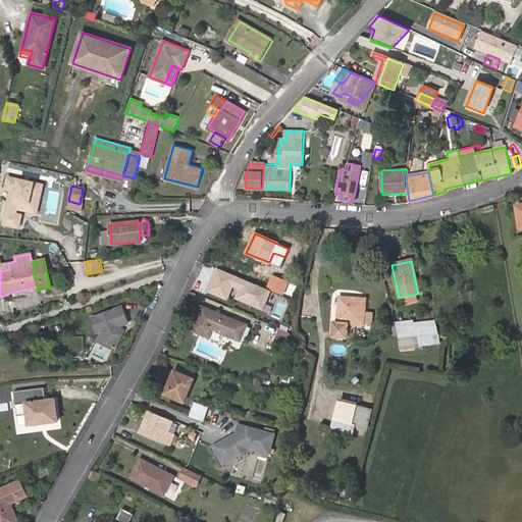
[(270,292),(218,268),(208,291),(227,299),(233,285),(242,289),(237,298),(262,310),(270,292)]
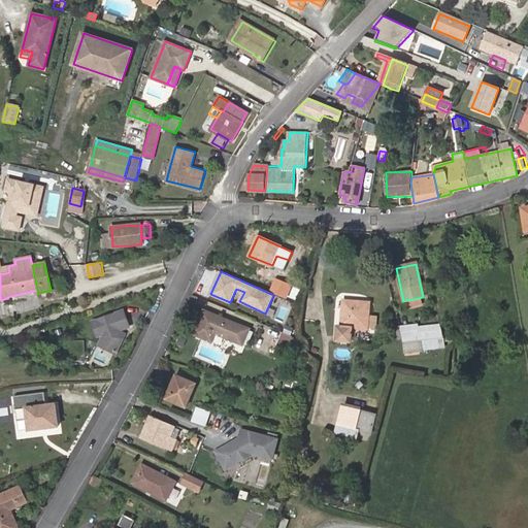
[(287,298),(291,286),(275,278),(270,291),(287,298)]
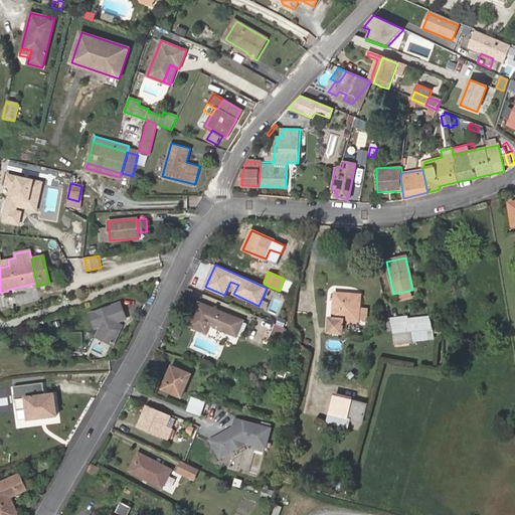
[(342,320),(358,321),(360,296),(335,294),(332,318),(329,319),(328,332),(341,333),(342,320)]
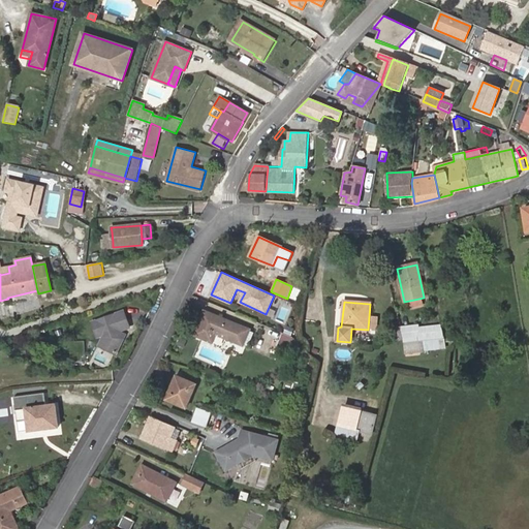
[(123,312),(94,322),(99,338),(103,336),(104,337),(98,346),(114,355),(125,339),(120,336),(119,332),(128,329),(123,312)]
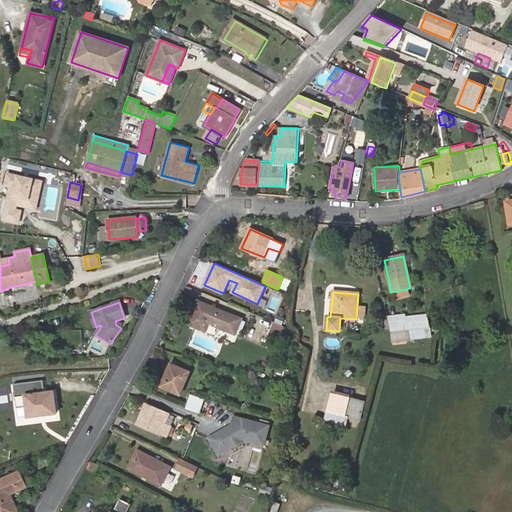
[(206,331),(209,324),(235,334),(241,320),(198,302),(189,324),(206,331)]
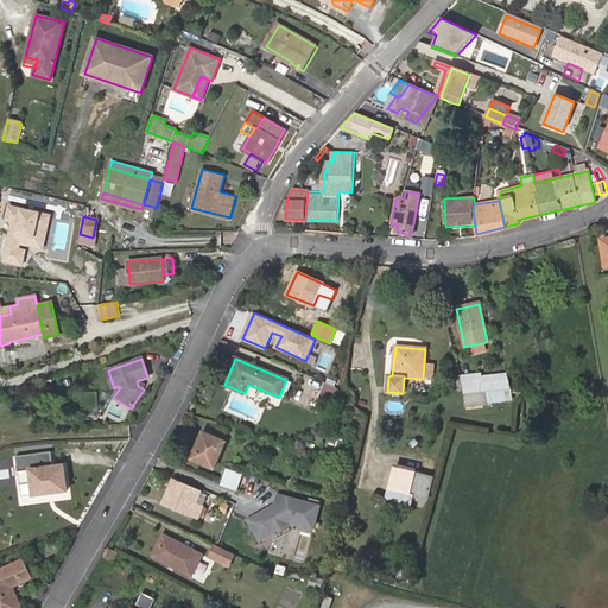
[(461,377),(466,394),(472,393),(481,392),(480,377),(480,374),(461,377)]
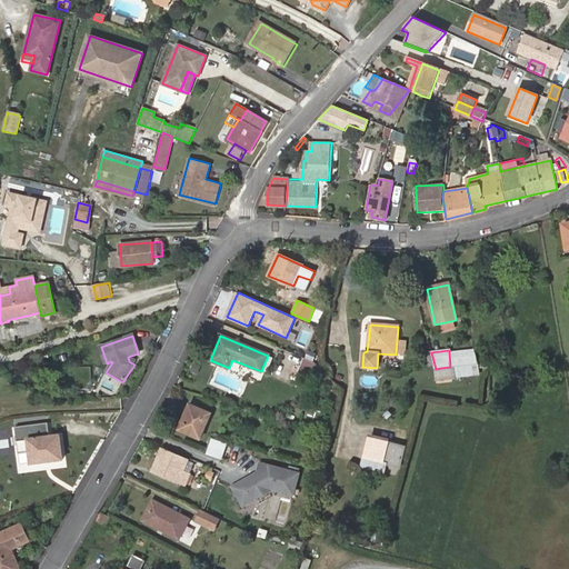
[(477,365),(473,350),(449,352),(450,367),(452,367),(477,365)]
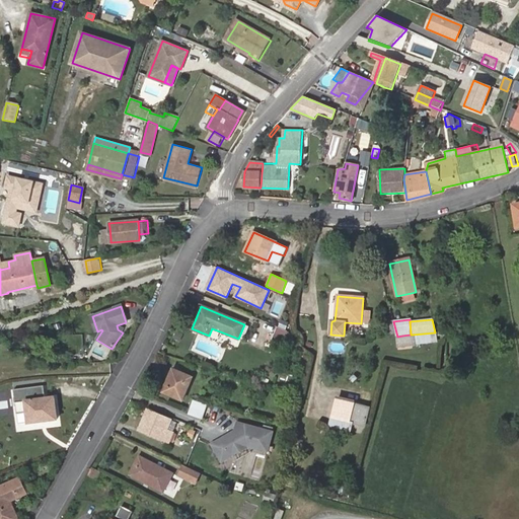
[(286,346),(290,332),(278,327),(272,341),(286,346)]
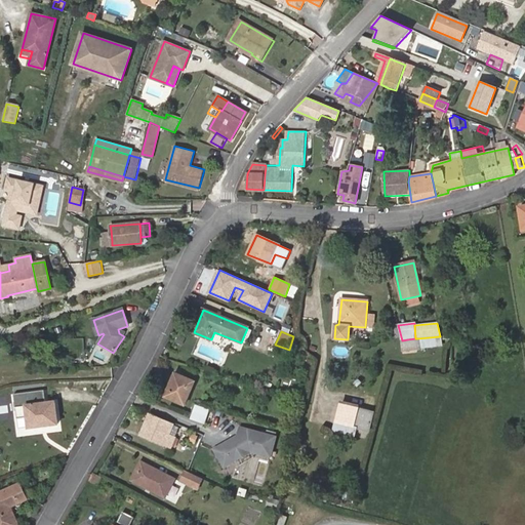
[(442,348),(440,336),(417,338),(418,350),(442,348)]
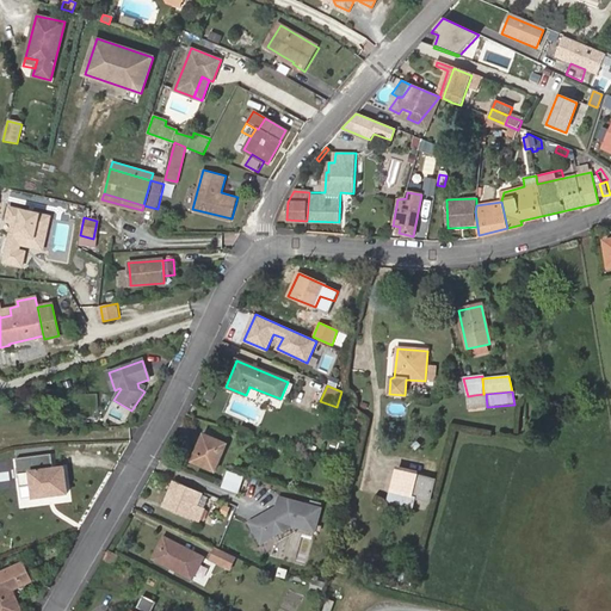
[(487,407),(486,394),(483,394),(474,395),(475,408),(487,407)]
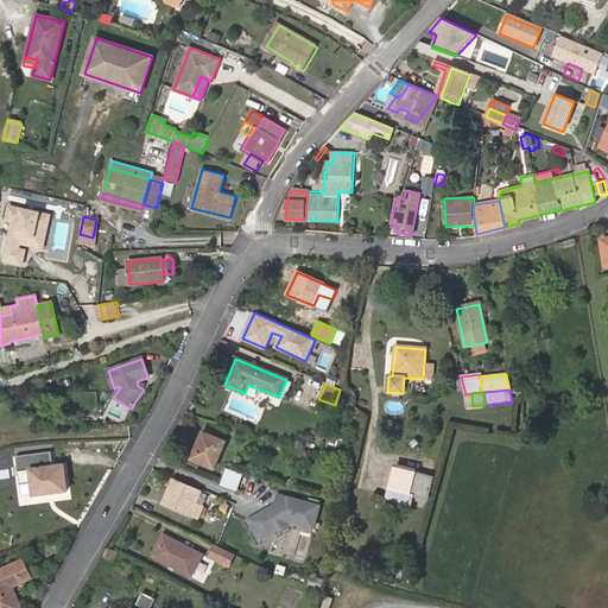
[(226,443),(203,434),(192,458),(214,468),(226,443)]
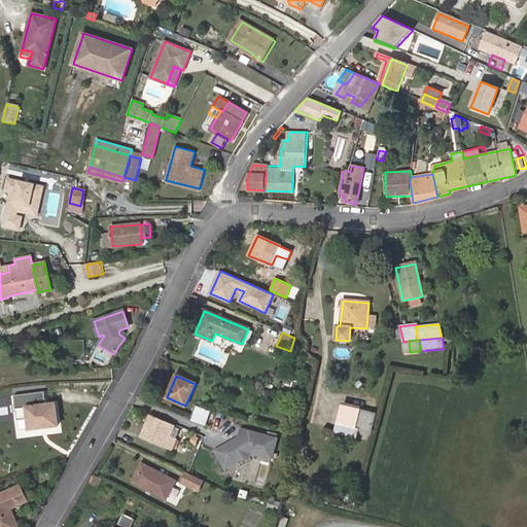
[(14,395),(18,420),(28,418),(29,429),(58,426),(56,403),(45,405),(44,392),(14,395)]
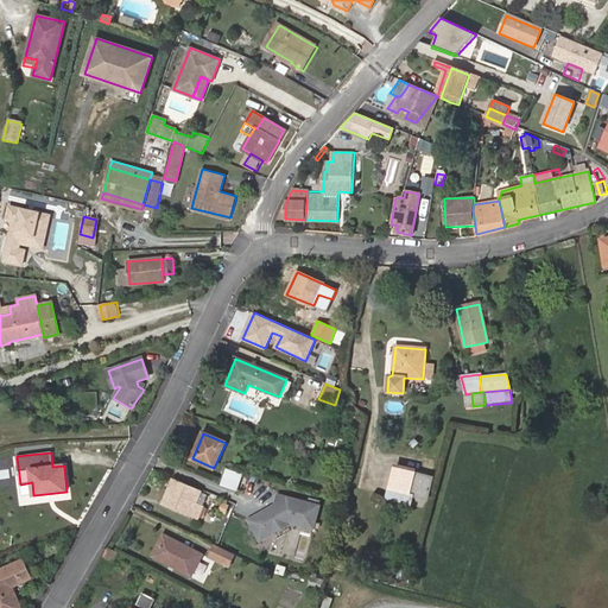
[(388,488),(409,494),(415,472),(396,466),(388,488)]
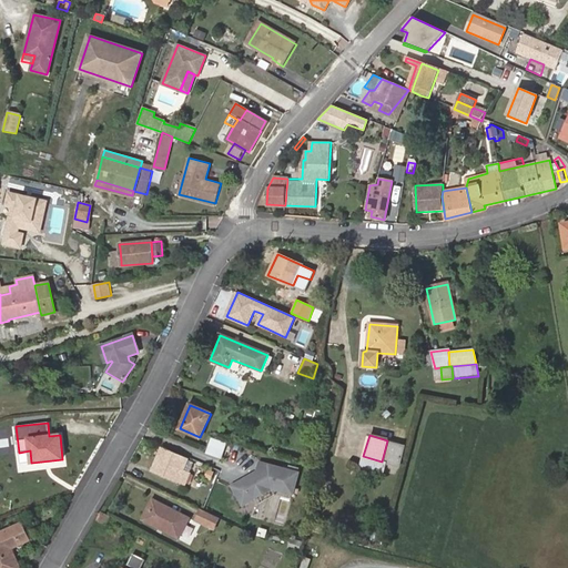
[(399,466),(405,445),(387,440),(382,462),(399,466)]
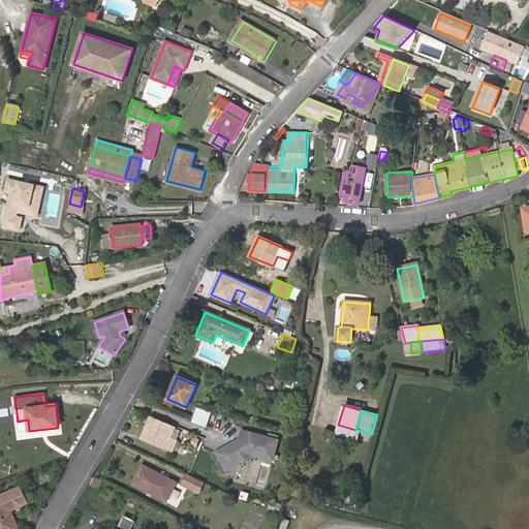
[(208,412),(201,411),(198,421),(205,423),(208,412)]
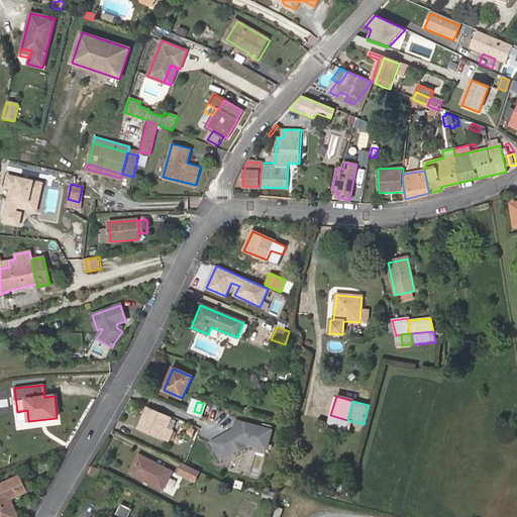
[(171,419),(164,415),(163,415),(146,409),(139,427),(169,440),(172,431),(167,429),(171,419)]
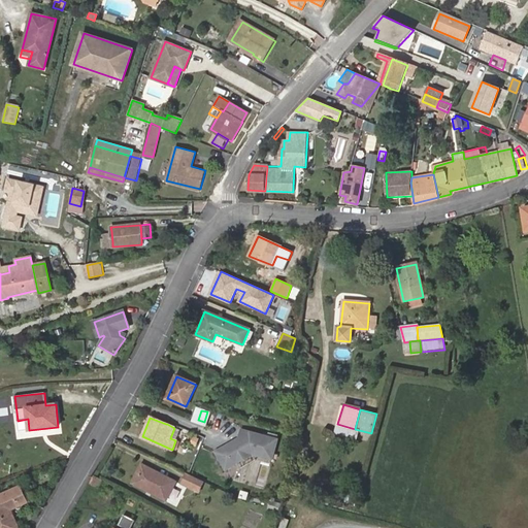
[(352,438),(355,429),(337,424),(335,434),(352,438)]
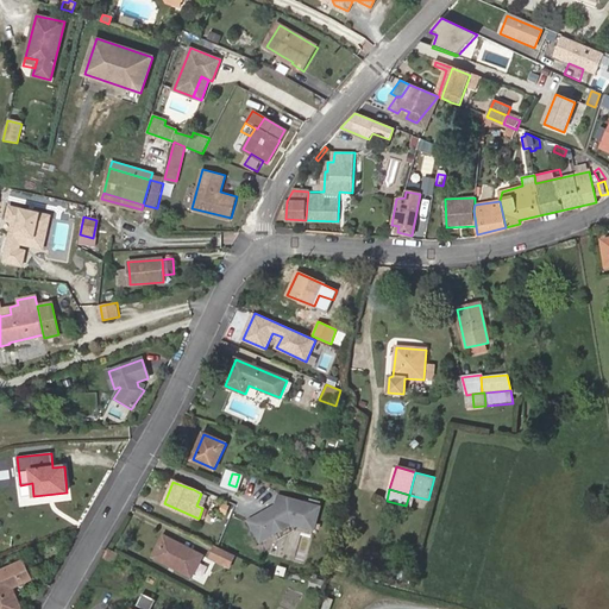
[(314,528),(315,521),(319,509),(277,500),(275,512),(269,509),(249,520),(259,540),(292,522),(313,528),(314,528)]
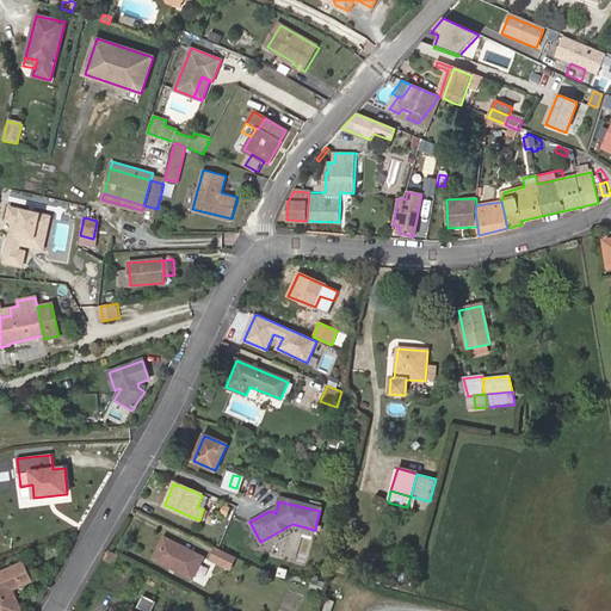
[(170,539),(166,537),(154,559),(158,561),(170,539)]
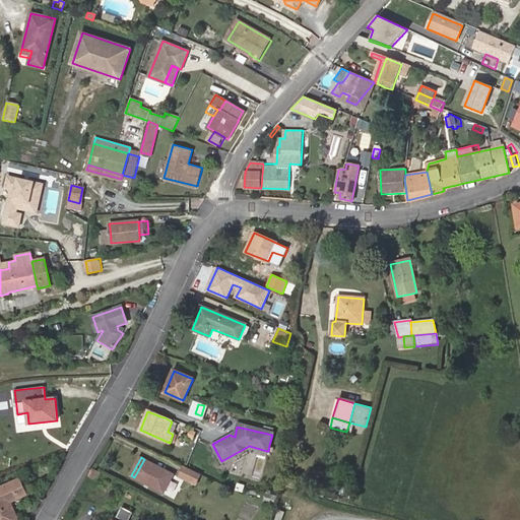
[(165,493),(174,475),(144,459),(134,477),(146,483),(147,481),(151,483),(150,485),(165,493)]
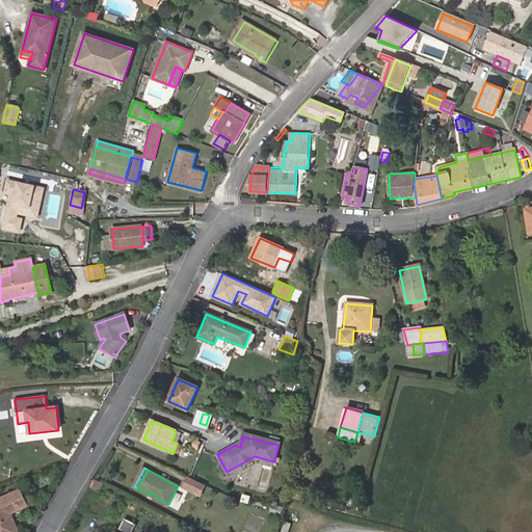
[(200,478),(191,475),(188,480),(196,484),(200,478)]
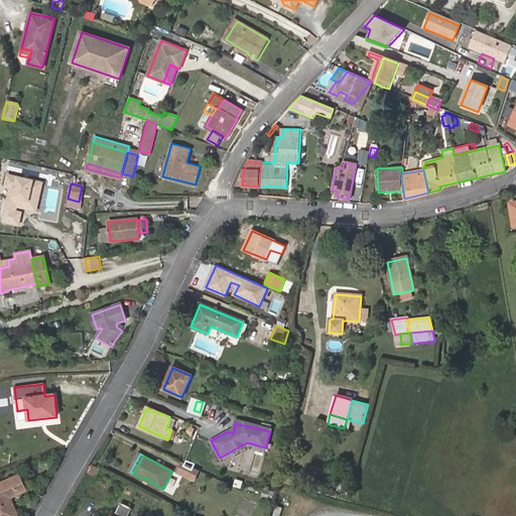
[(195,481),(200,467),(194,464),(190,470),(182,466),(179,474),(195,481)]
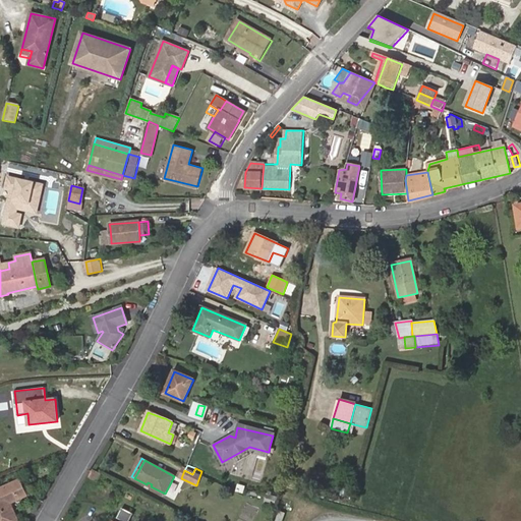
[(101,473),(94,470),(90,477),(97,481),(101,473)]
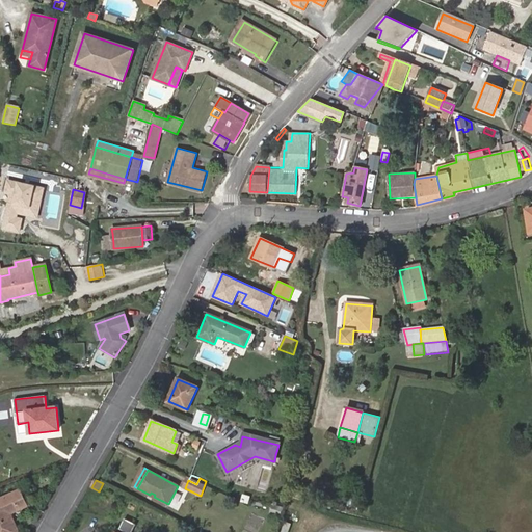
[(0,531),(18,531),(10,513),(26,506),(20,490),(0,499),(0,531)]
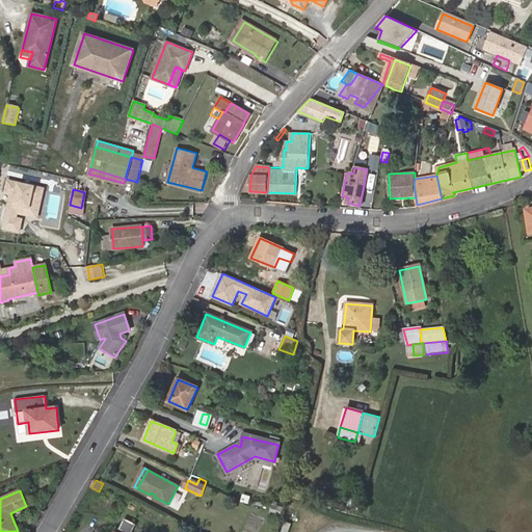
[(244,494),(241,501),(250,504),(253,497),(244,494)]
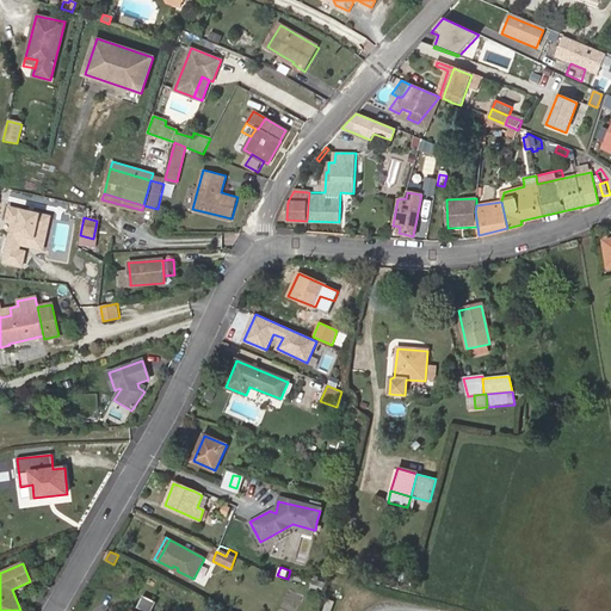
[(314,579),(310,590),(323,593),(327,582),(314,579)]
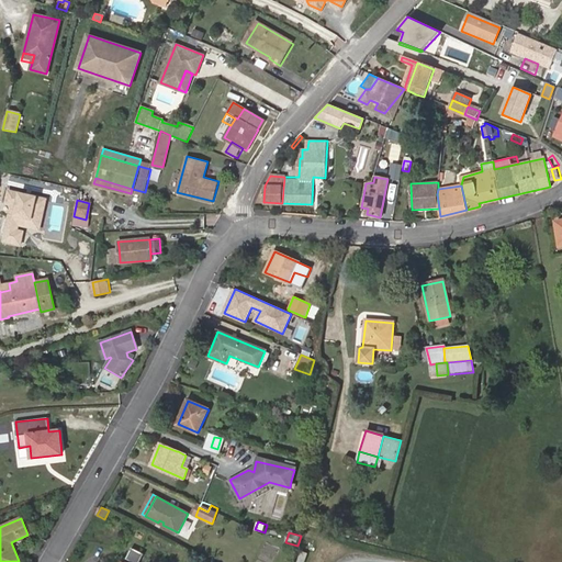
[(124,561),(141,561),(143,557),(131,550),(125,561),(124,561)]
